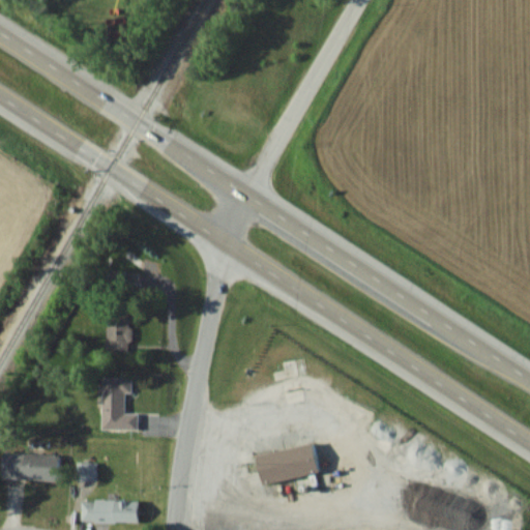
[(106,350),(129,350),(129,315),(106,315),(106,350)]
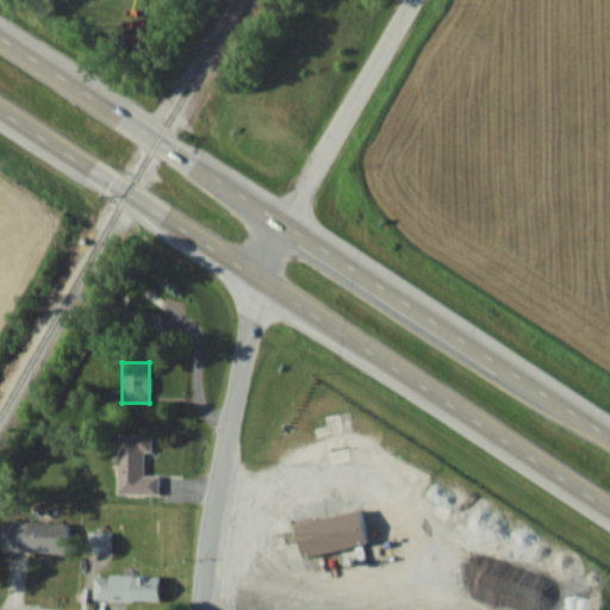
[(159,493),(159,474),(143,474),(143,452),(151,452),(151,434),(117,434),(118,495),(159,493)]
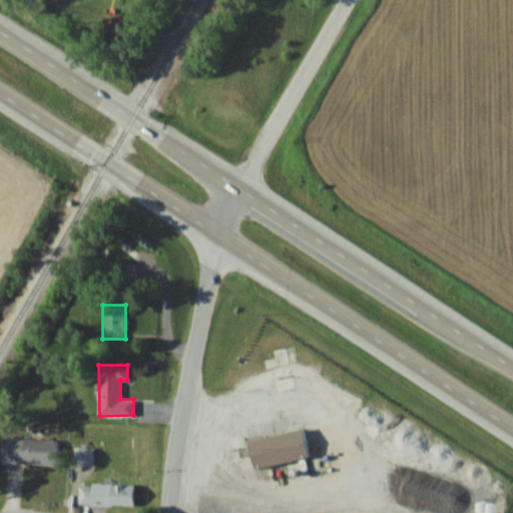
[(309,456),(303,428),(247,440),(253,468),(309,456)]
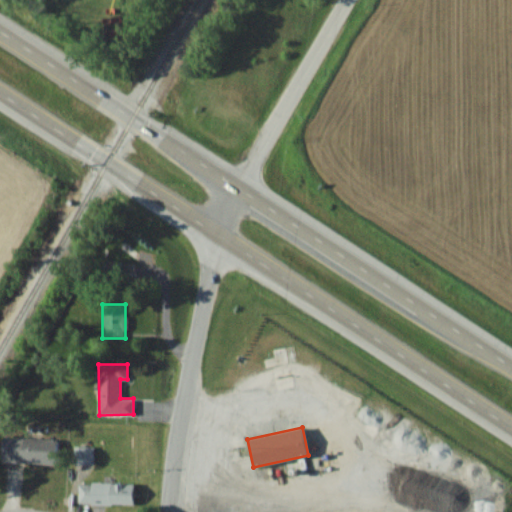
[(2,462),(56,464),(57,439),(2,437),(2,462)]
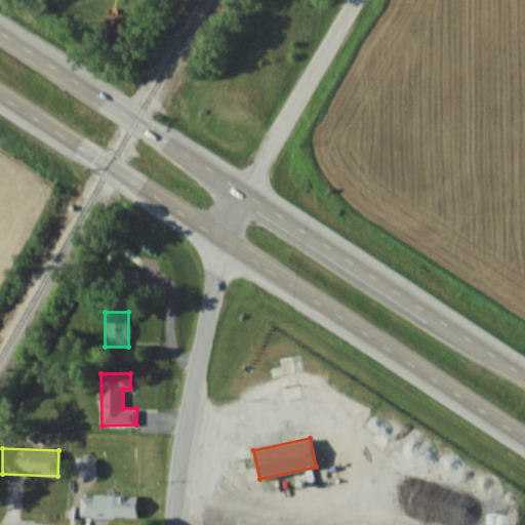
[(95,458),(77,457),(76,475),(94,475),(95,458)]
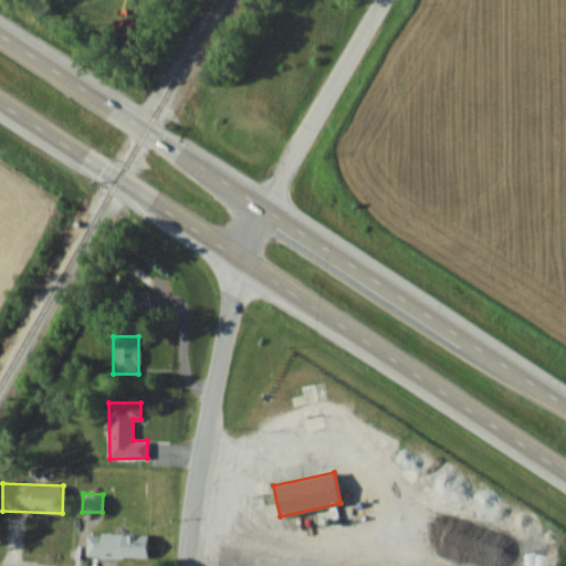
[(147,557),(147,534),(86,534),(86,557),(147,557)]
